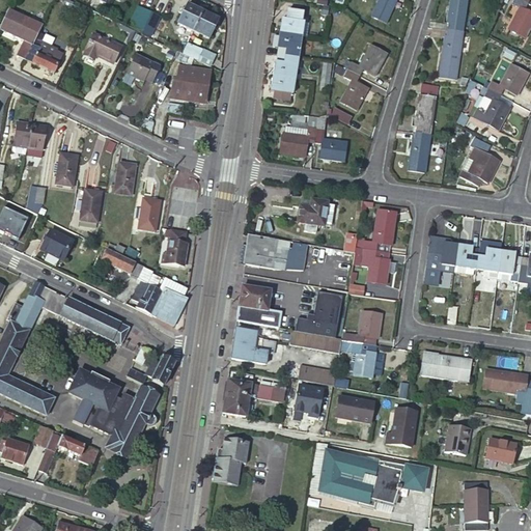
[(395,0),(376,0),(368,20),(384,26),(395,0)]
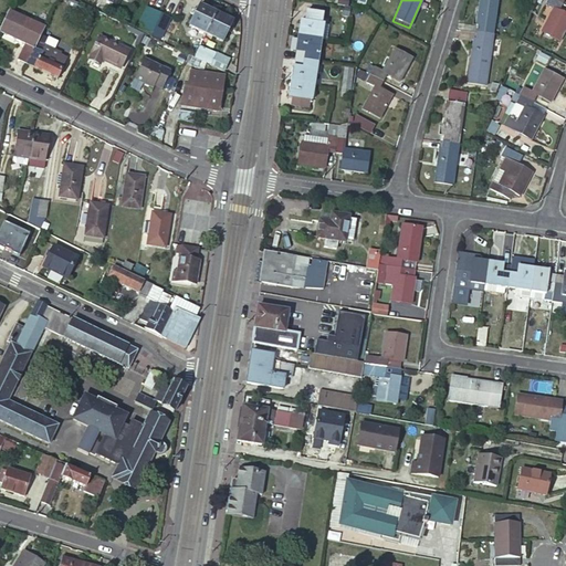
[(475,33),(491,35),(495,0),(477,0),(472,32),(475,33)]
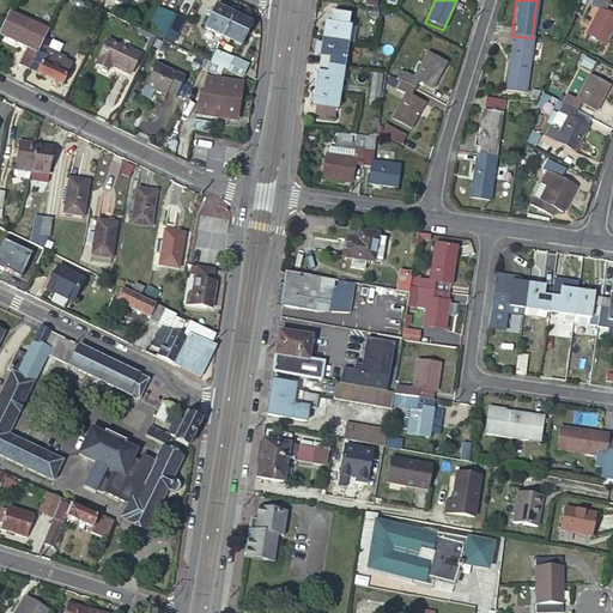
[(599,0),(595,7),(604,12),(590,37),(610,48),(612,40),(612,17),(608,14),(612,6),(599,0)]
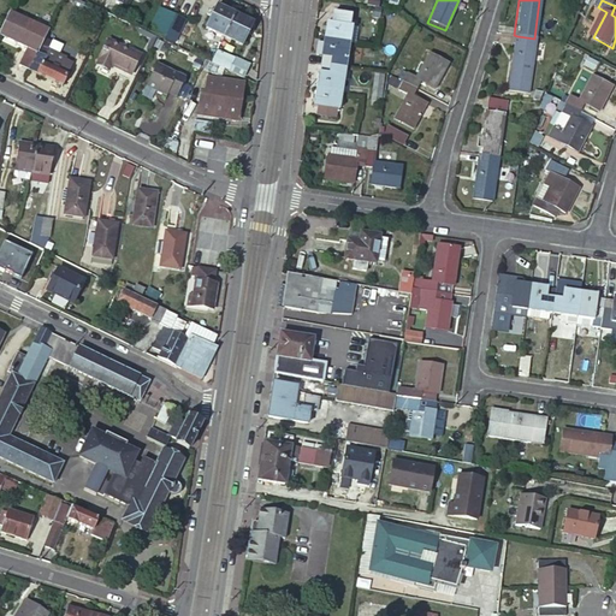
[(206,29),(225,37),(236,16),(217,6),(206,29)]
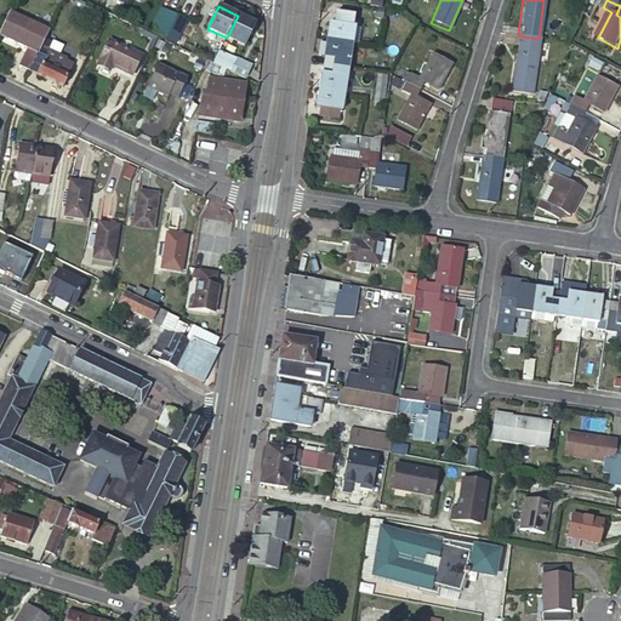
[(151,29),(167,38),(178,17),(161,9),(151,29)]
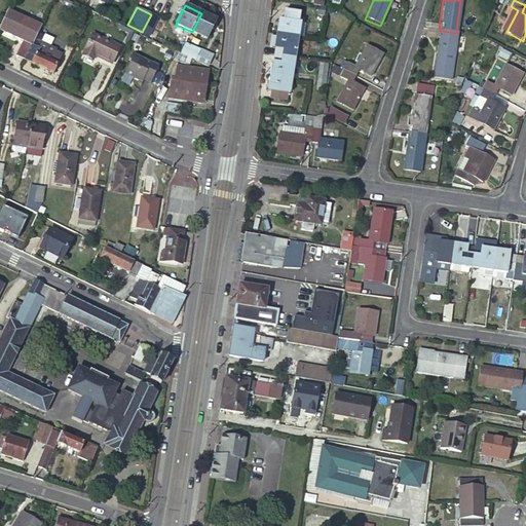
[(16,55),(26,60),(35,41),(36,39),(42,25),(9,9),(0,28),(0,29),(24,41),(16,55)]
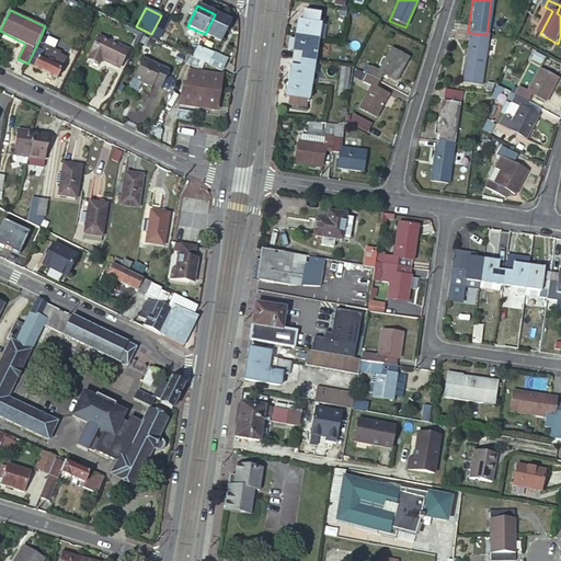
[(294,21),(292,35),(316,38),(318,24),(316,24),(315,23),(316,15),(299,13),(298,21),(294,21)]
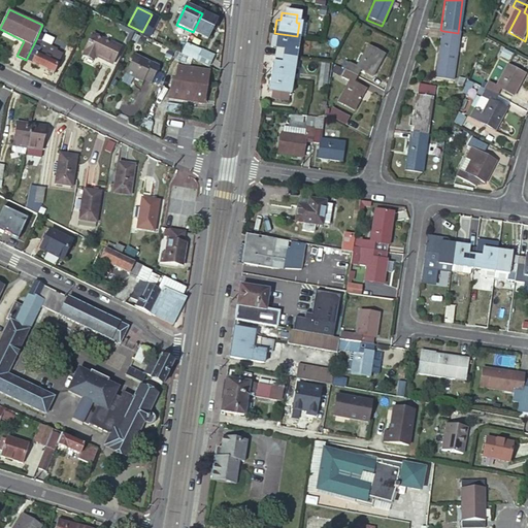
[(193,32),(208,40),(218,21),(202,13),(193,32)]
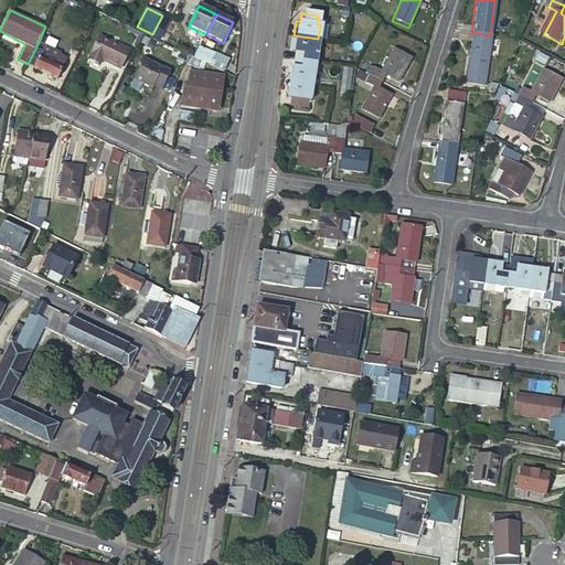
[(152,34),(152,35),(161,40),(171,20),(162,16),(152,34)]
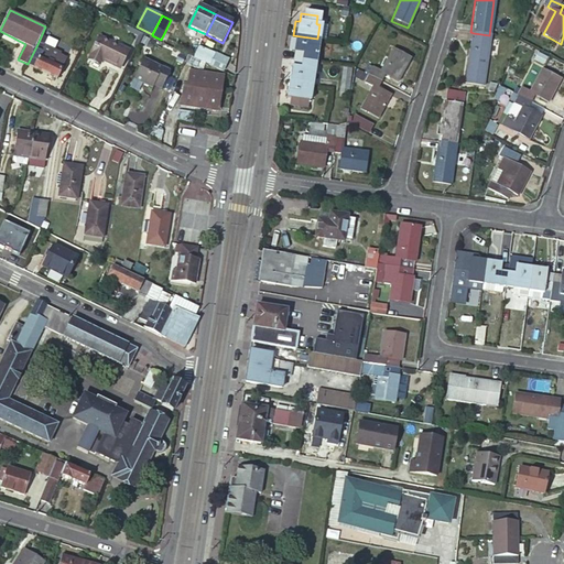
[(465,73),(483,75),(489,35),(474,33),(473,41),(469,41),(465,73)]
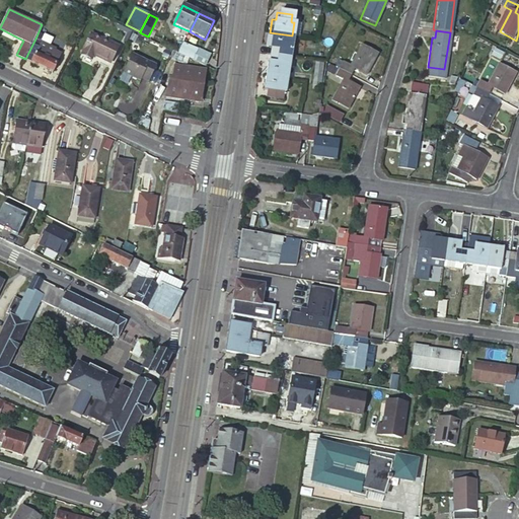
[(268,48),(267,54),(285,57),(286,50),(289,51),(292,35),(270,32),(269,36),(266,36),(264,47),(268,48)]
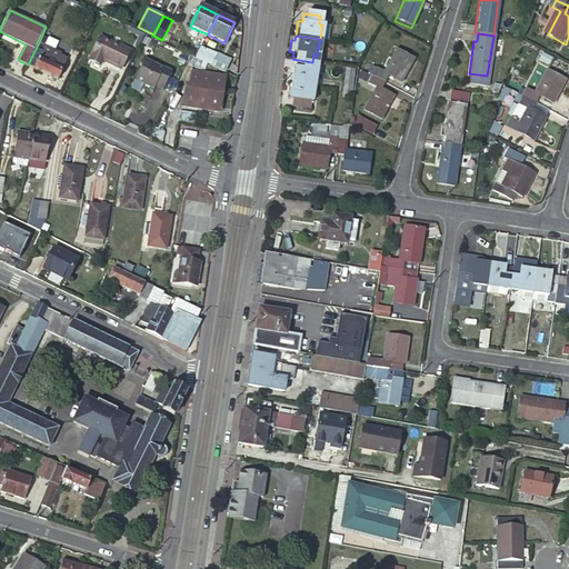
[(101,37),(91,57),(102,62),(103,59),(122,68),(130,51),(101,37)]
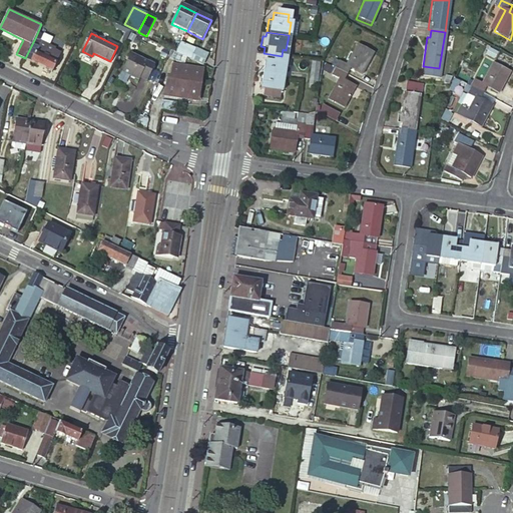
[(34,40),(25,58),(51,71),(60,52),(51,48),(52,46),(35,38),(34,40)]
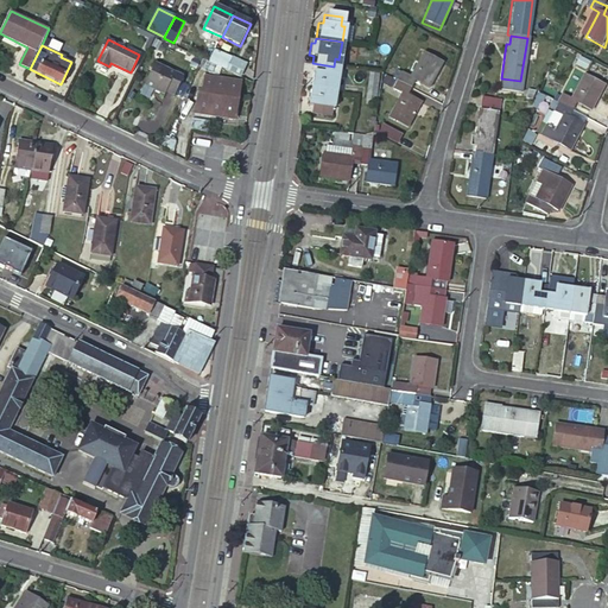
[(229,62),(214,55),(210,62),(226,70),(229,62)]
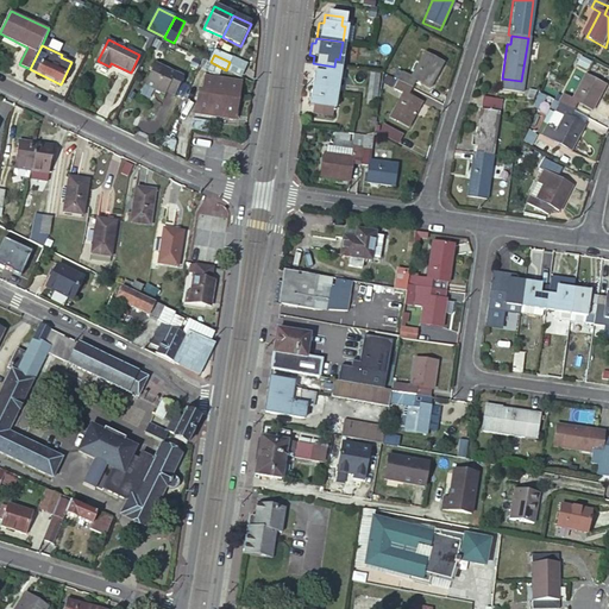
[(402,73),(399,80),(406,83),(413,87),(416,80),(431,88),(443,67),(422,56),(410,77),(402,73)]
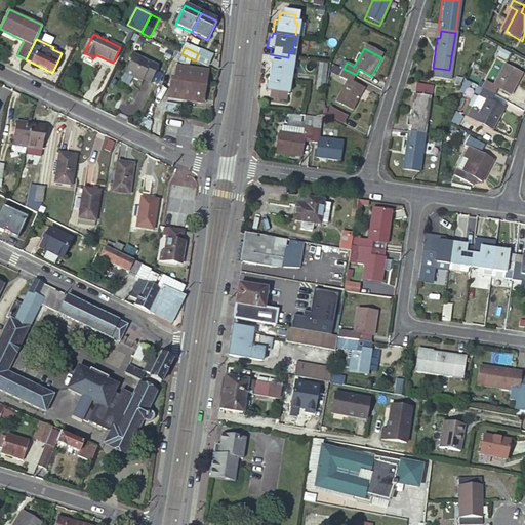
[(195,61),(207,67),(212,55),(200,49),(198,53),(195,61)]
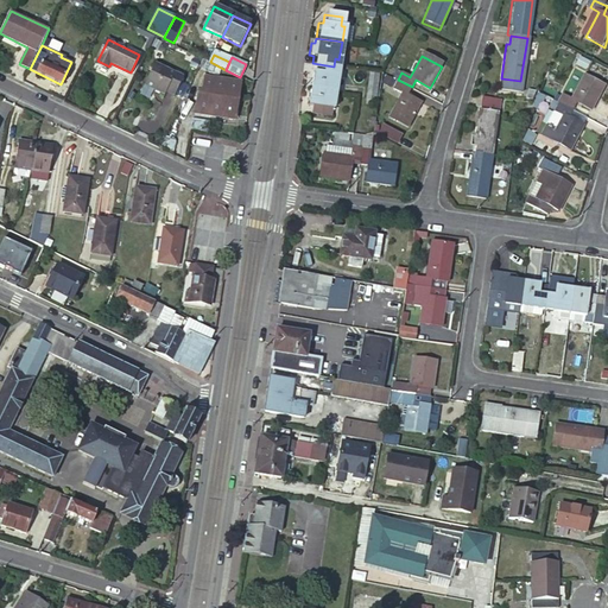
[(108,70),(109,67),(97,61),(95,63),(108,70)]
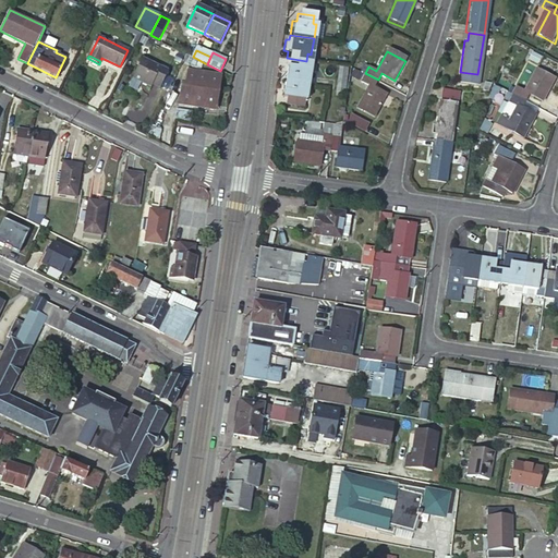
[(286,63),(283,79),(307,82),(310,68),(306,67),(306,61),(287,58),(287,63),(286,63)]
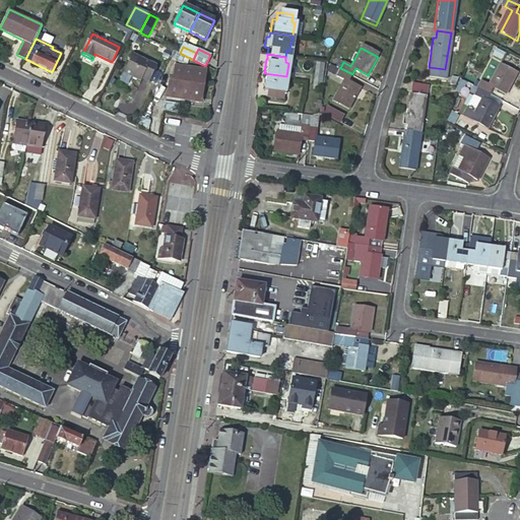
[(159,67),(135,55),(126,73),(143,81),(145,78),(152,81),(159,67)]
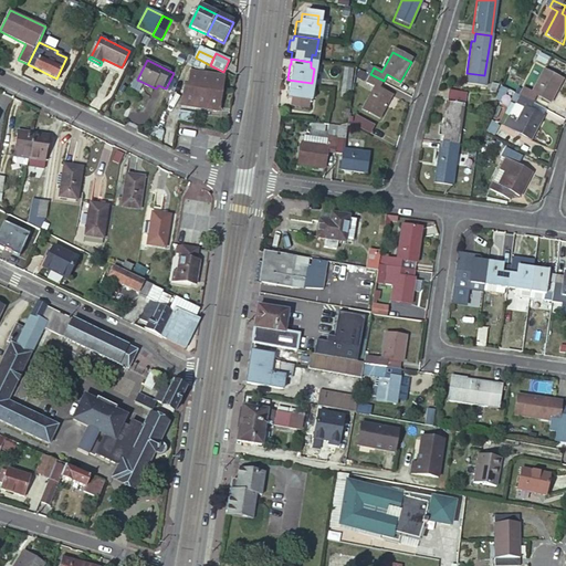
[(339,69),(339,94),(353,94),(353,69),(339,69)]
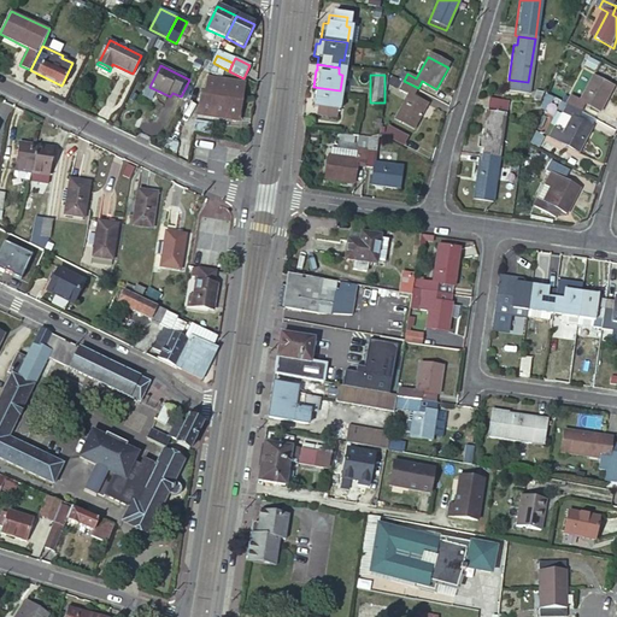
[(574,98),(568,106),(582,113),(587,105),(601,113),(616,88),(597,77),(582,103),(574,98)]
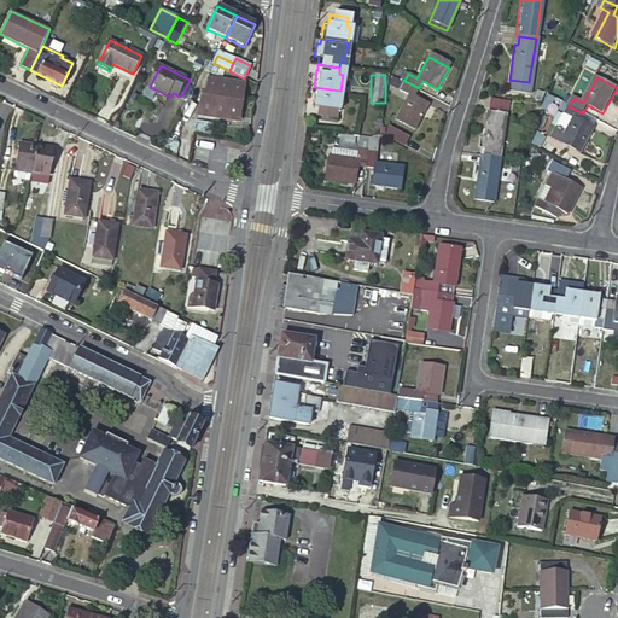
[(404,81),(400,89),(408,94),(396,116),(417,127),(429,105),(414,97),(419,88),(412,85),(404,81)]
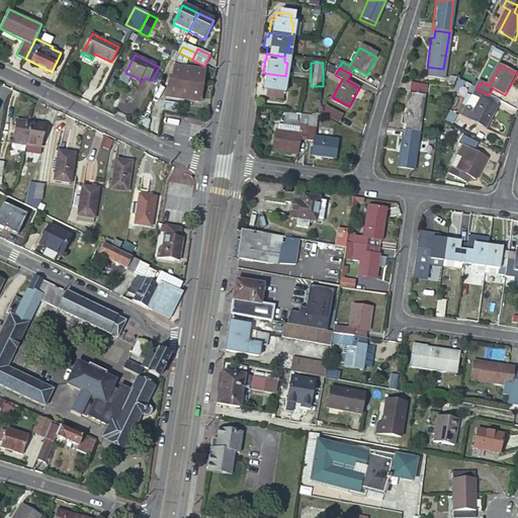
[(205,100),(209,73),(177,69),(175,82),(172,81),(171,101),(191,102),(192,99),(205,100)]
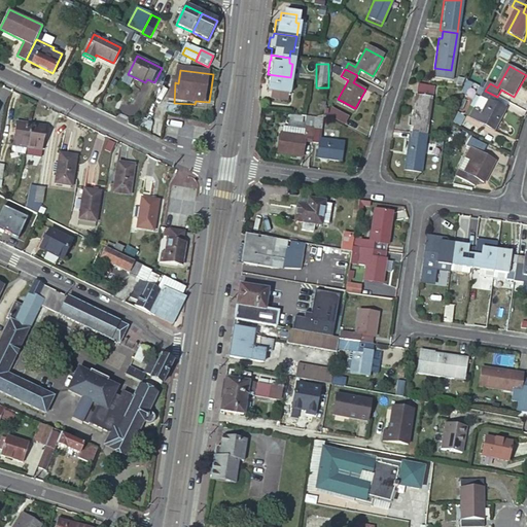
[(268,74),(266,88),(270,89),(268,98),(283,100),(285,91),(288,92),(290,77),(268,74)]
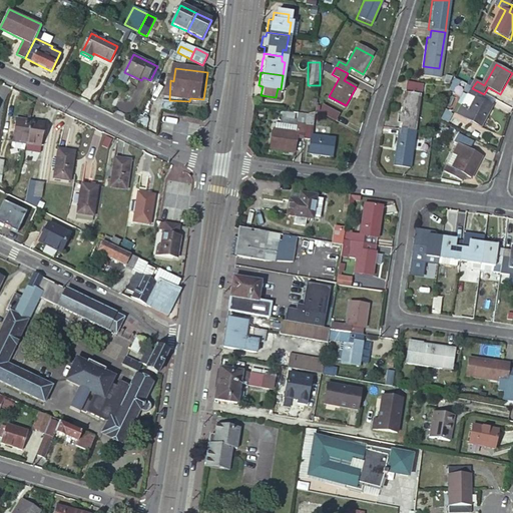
[(405,83),(403,91),(419,93),(420,85),(405,83)]
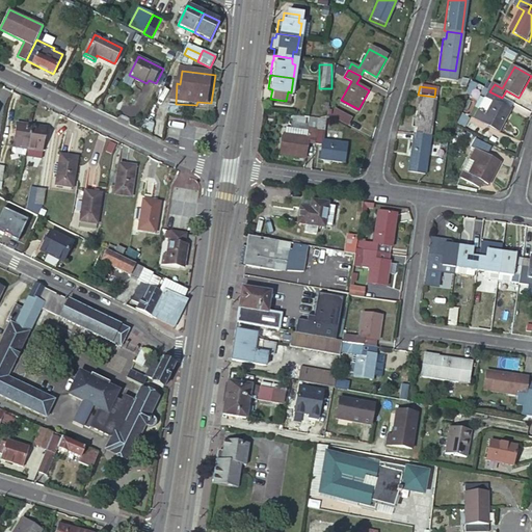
[(489,91),(486,98),(495,102),(485,115),(478,111),(474,118),(499,133),(511,110),(499,104),(502,98),(489,91)]
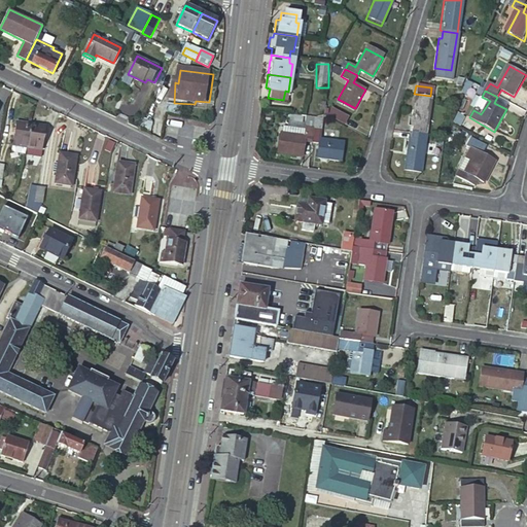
[(411,133),(425,135),(430,99),(414,96),(409,133),(411,133)]
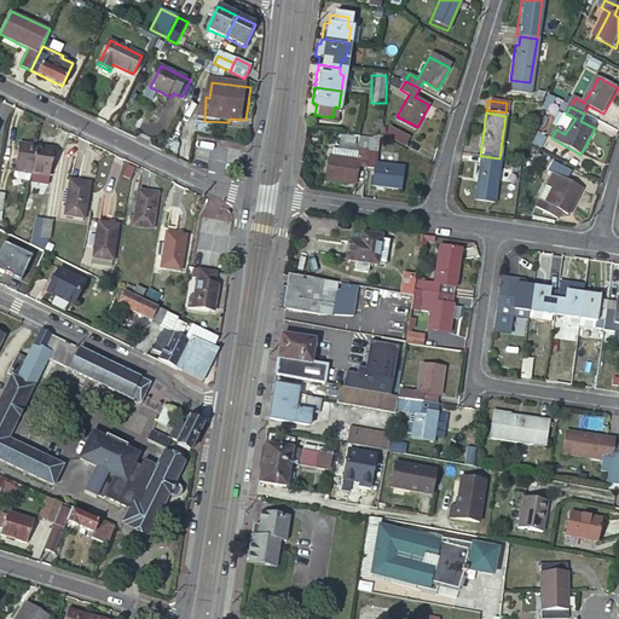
[(195,134),(212,136),(213,125),(196,122),(195,134)]
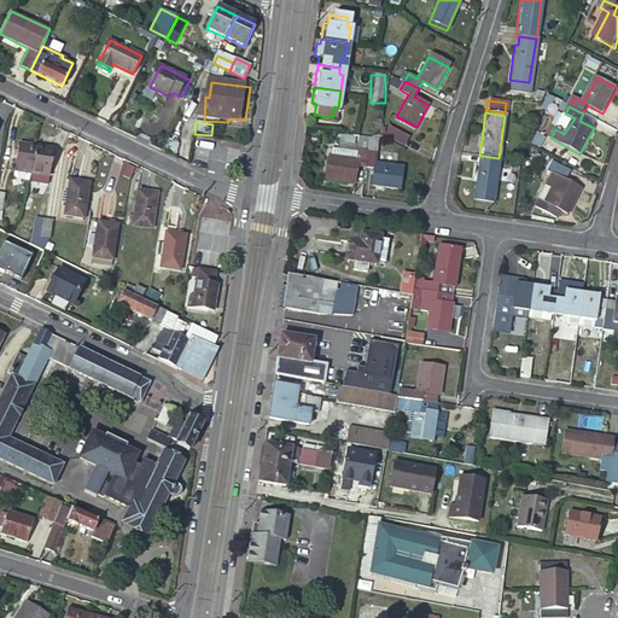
[(408,135),(391,126),(386,134),(404,144),(408,135)]
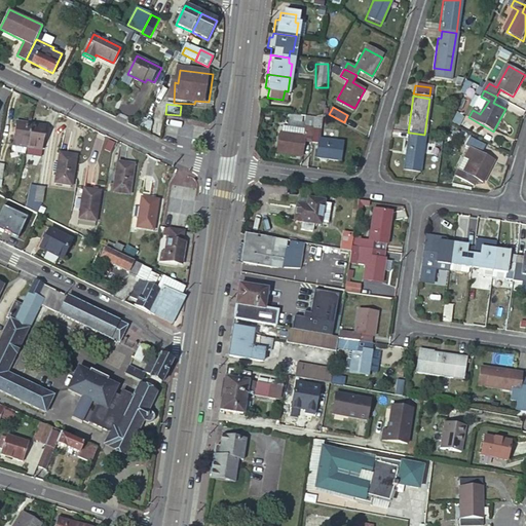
[(304,114),(302,126),(304,126),(312,127),(313,115),(304,114)]
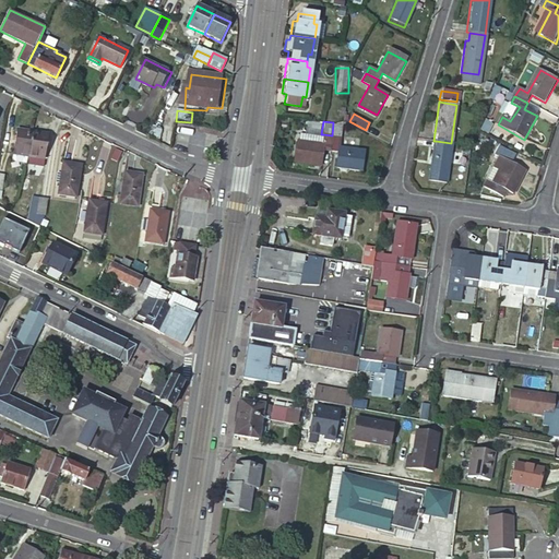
[(13,153),(28,155),(32,134),(15,132),(12,153),(13,153)]
